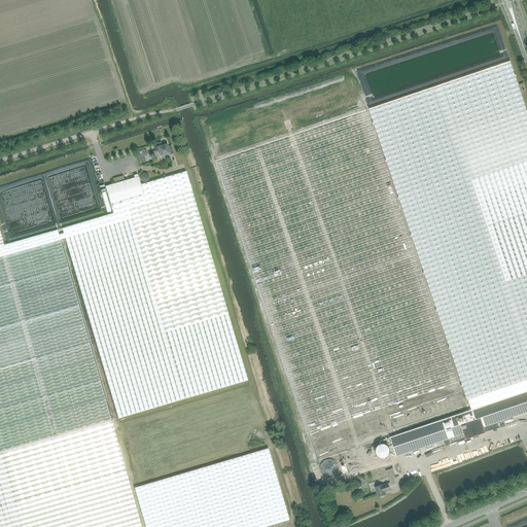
[(526,108),(511,61),(371,108),(470,409),(526,390),(526,108)]
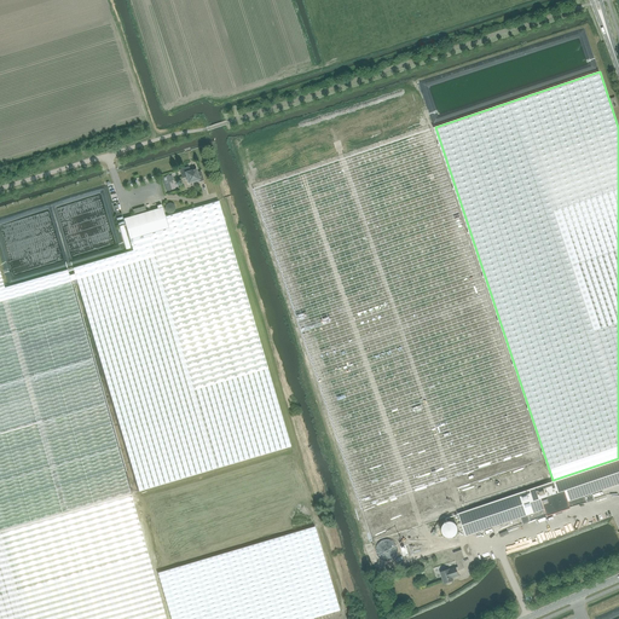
[(417,116),(417,125),(429,126),(429,117),(426,117),(426,111),(420,111),(420,116),(417,116)]
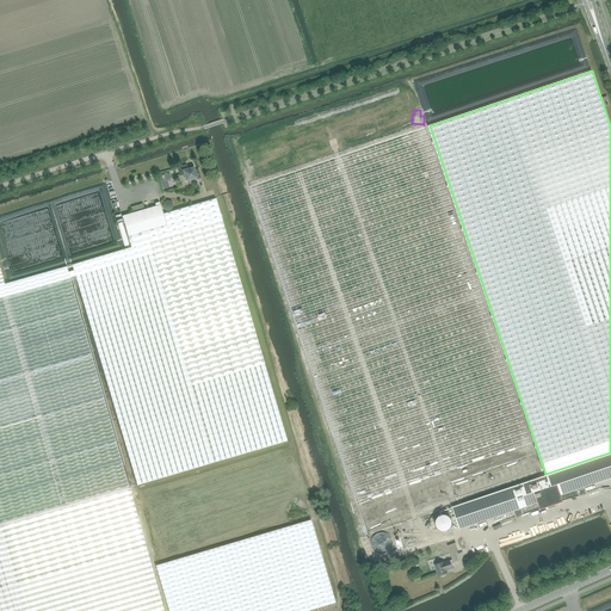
[(542,476),(426,127),(251,187),(368,536),(457,505),(542,476)]
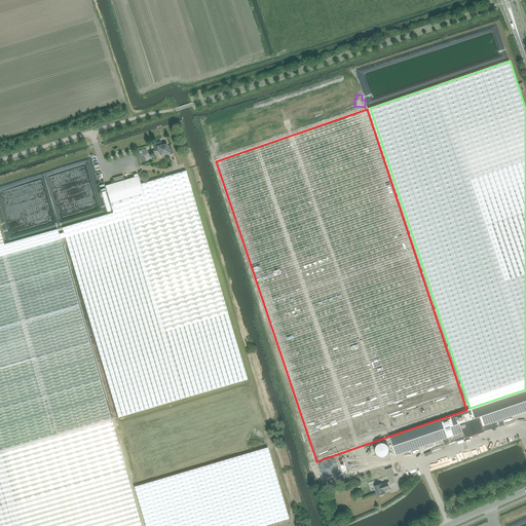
[(212,132),(205,134),(213,154),(221,151),(216,137),(214,138),(212,132)]
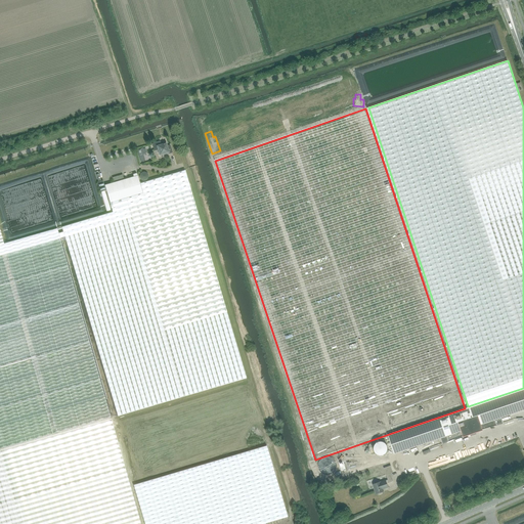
[(158,149),(160,155),(168,153),(168,154),(172,153),(170,145),(167,146),(166,143),(161,145),(160,141),(153,143),(155,150),(158,149)]
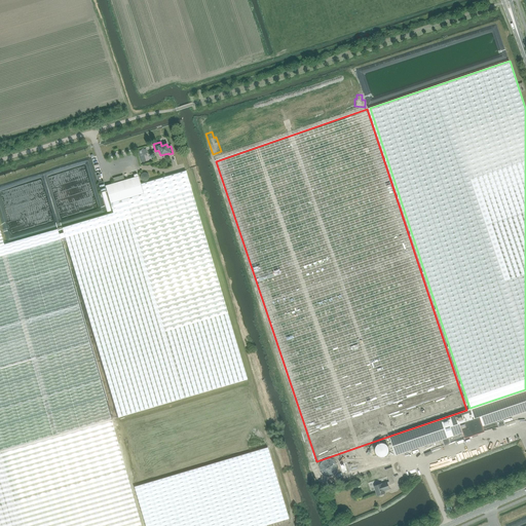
[(143,193),(110,203),(113,213),(62,228),(118,417),(247,379),(185,171),(141,184),(143,193)]
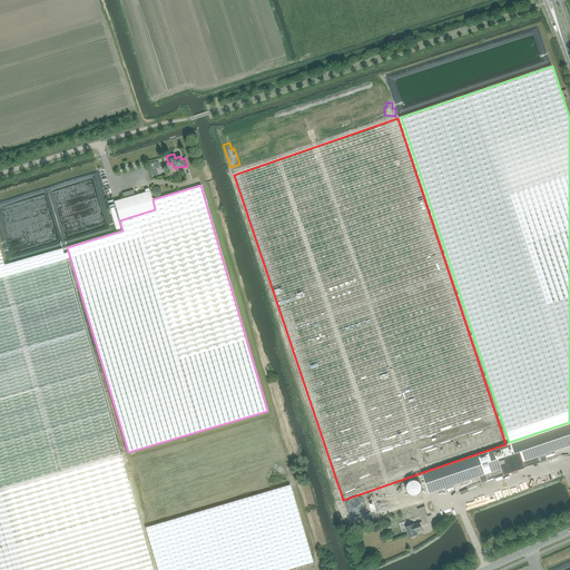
[(114,202),(119,220),(155,209),(153,199),(149,190),(135,195),(134,190),(123,194),(124,198),(114,202)]
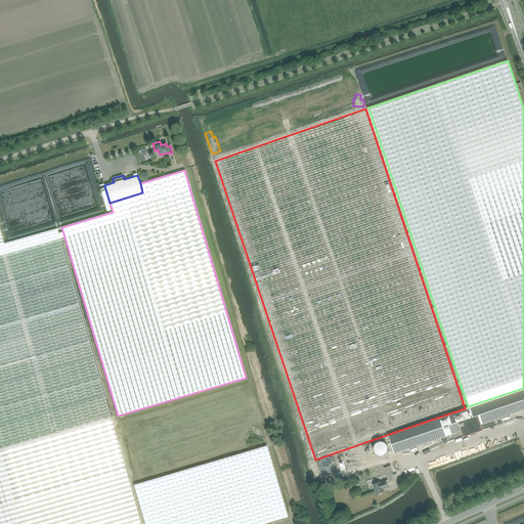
[(105,189),(102,180),(101,180),(98,181),(97,182),(99,191),(105,189)]
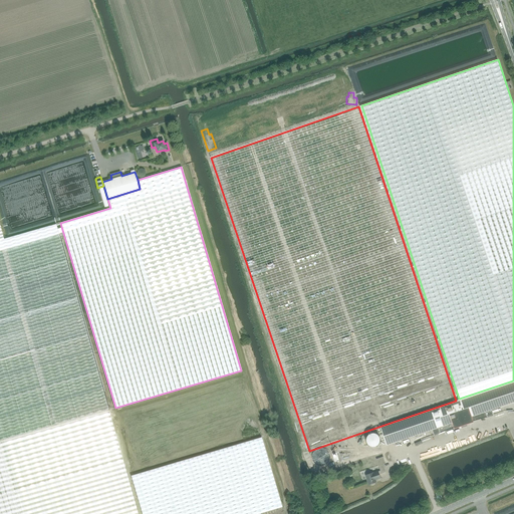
[(0,441),(108,411),(77,305),(76,299),(81,298),(59,223),(4,239),(0,225),(0,441)]
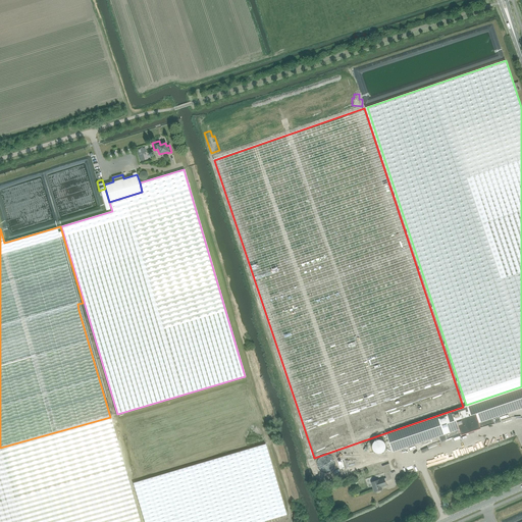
[(521,386),(466,406),(463,407),(390,431),(397,450),(397,451),(439,436),(441,442),(501,422),(499,416),(521,408),(521,386)]
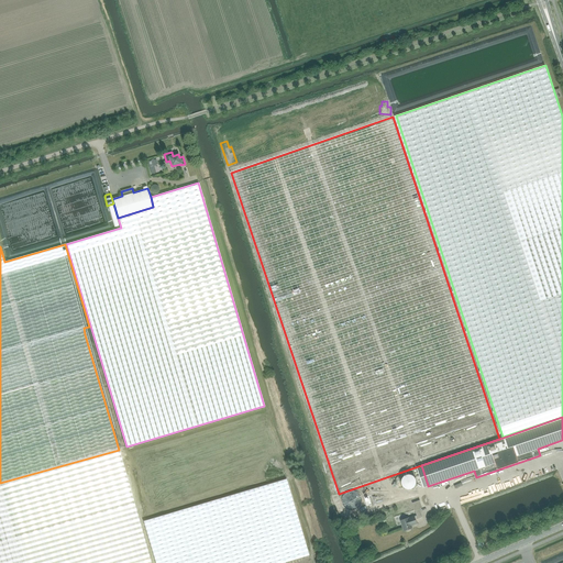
[(119,450),(0,483),(17,540),(135,506),(119,450)]
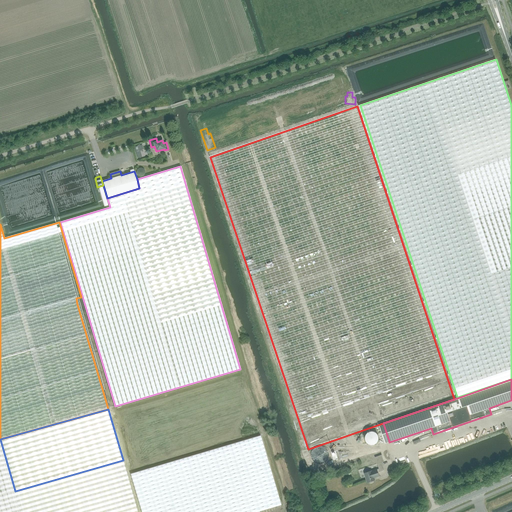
[(389,441),(383,423),(355,433),(361,451),(389,441)]
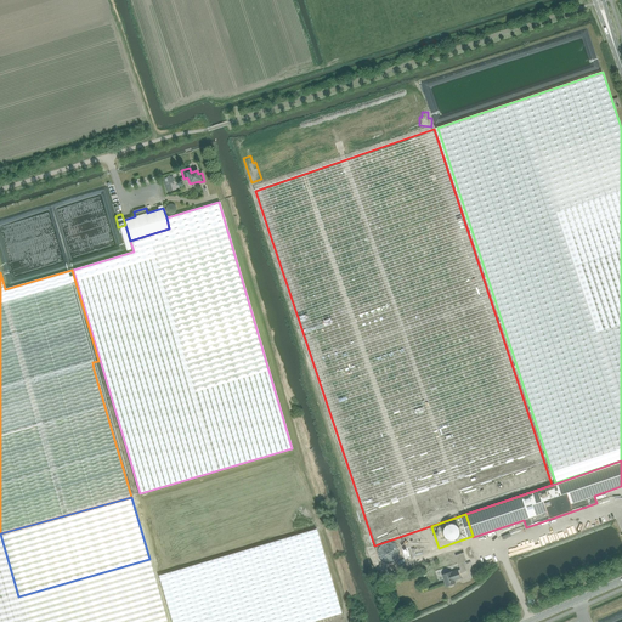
[(133,583),(134,589),(143,621),(315,621),(341,614),(316,529),(133,583)]
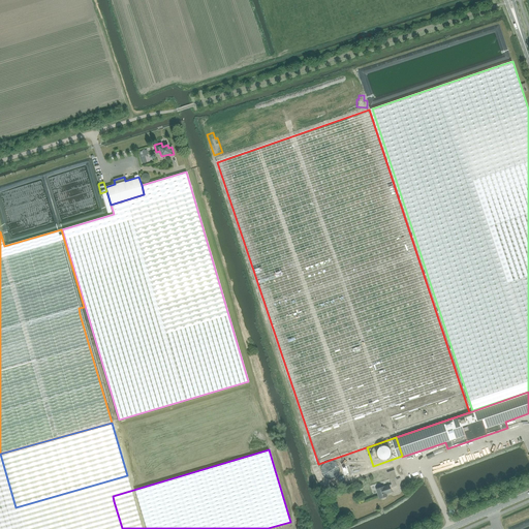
[(0,454),(0,528),(21,528),(16,507),(0,454)]
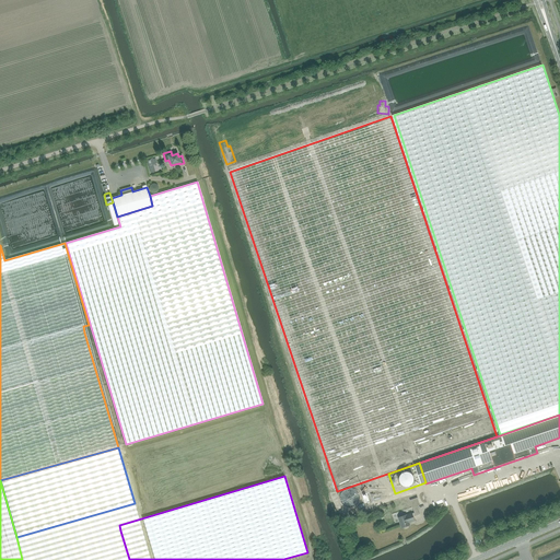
[(406,515),(398,517),(401,528),(404,527),(405,528),(406,528),(407,528),(408,527),(408,526),(410,525),(409,523),(415,521),(413,516),(420,514),(417,505),(412,508),(415,513),(407,515),(406,515)]
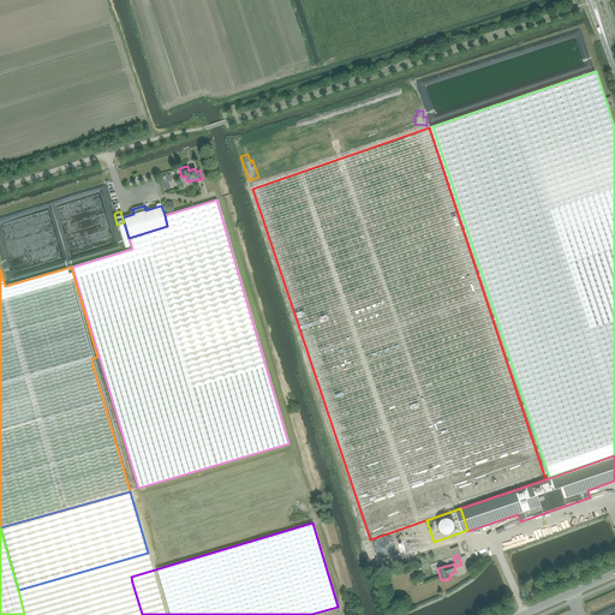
[(135,614),(120,562),(19,590),(25,614),(135,614)]
